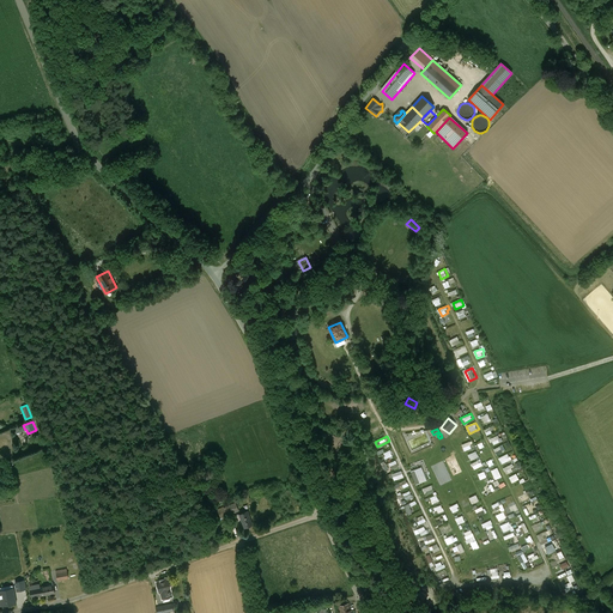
[(472,439),(462,444),(466,451),(475,447),(472,439)]
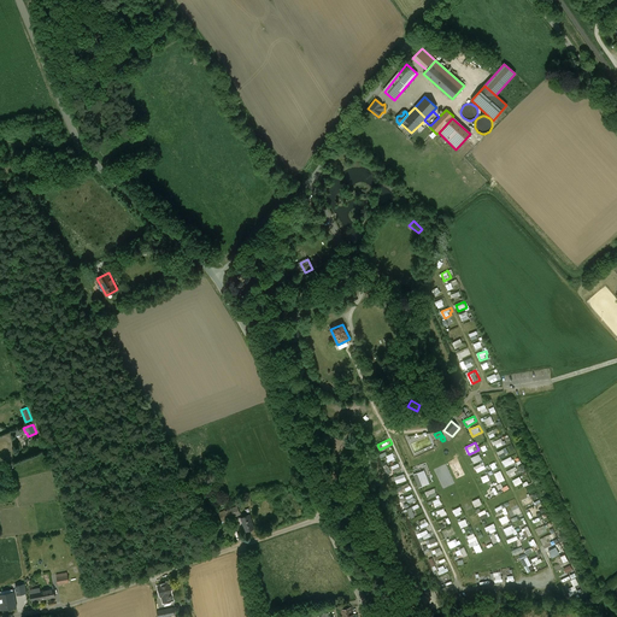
[(501,458),(510,453),(507,447),(498,452),(501,458)]
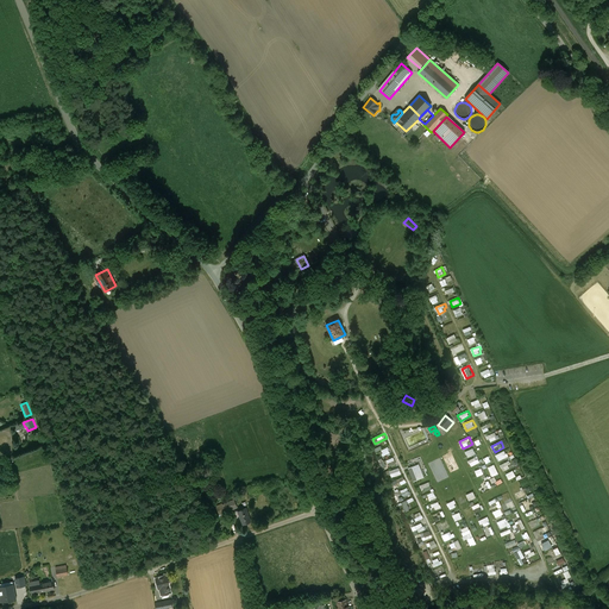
[(506,451),(496,454),(498,460),(508,457),(506,451)]
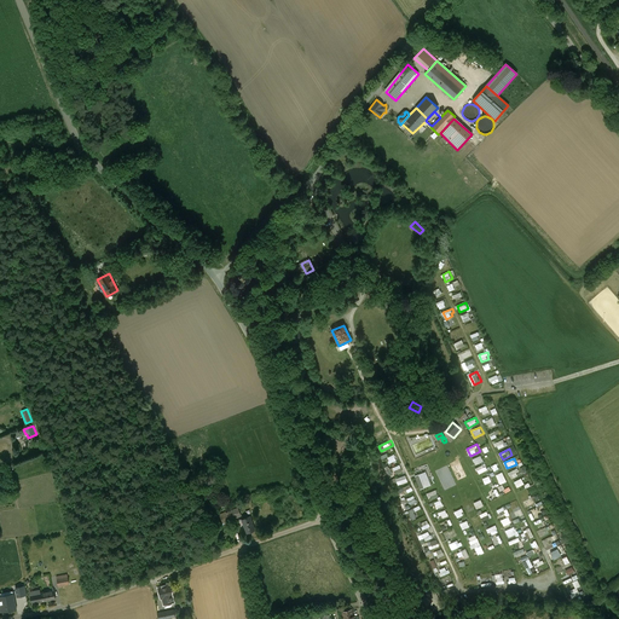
[(493,473),(501,468),(497,463),(490,468),(493,473)]
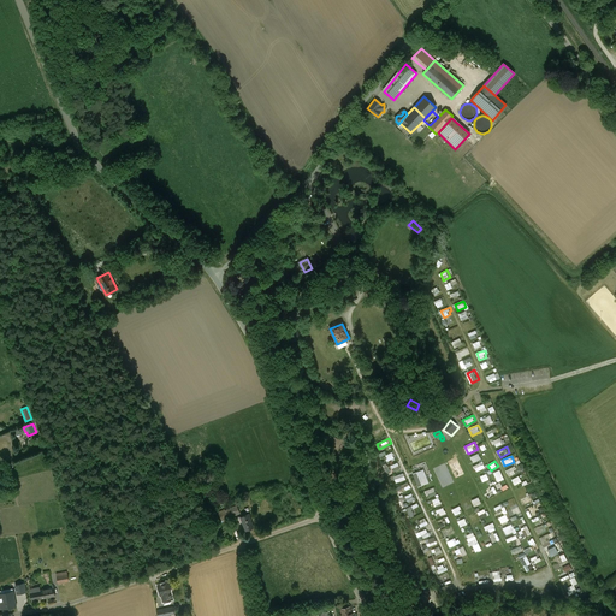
[(400,462),(392,466),(395,472),(402,469),(400,462)]
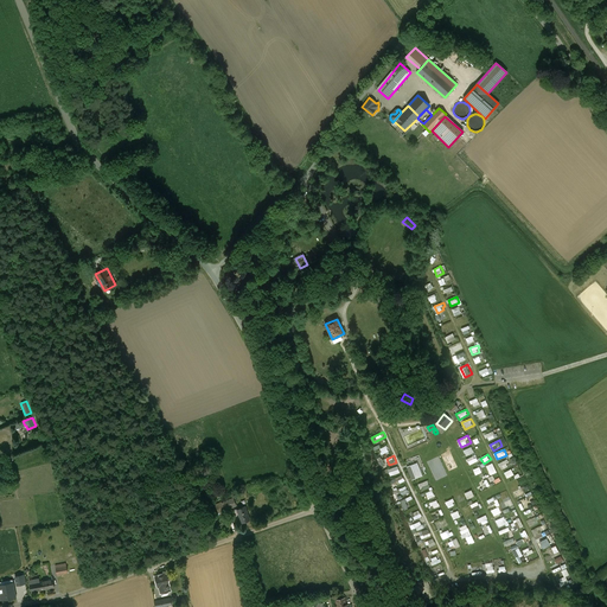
[(508,464),(510,461),(508,459),(499,464),(503,470),(509,466),(508,464)]
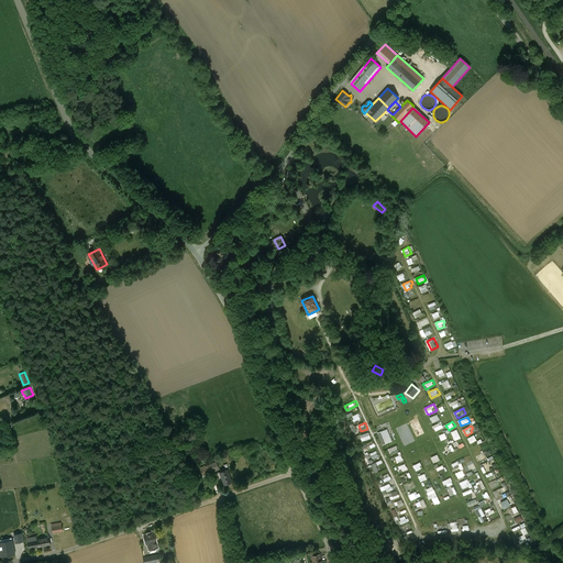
[(451,432),(455,441),(462,438),(457,429),(451,432)]
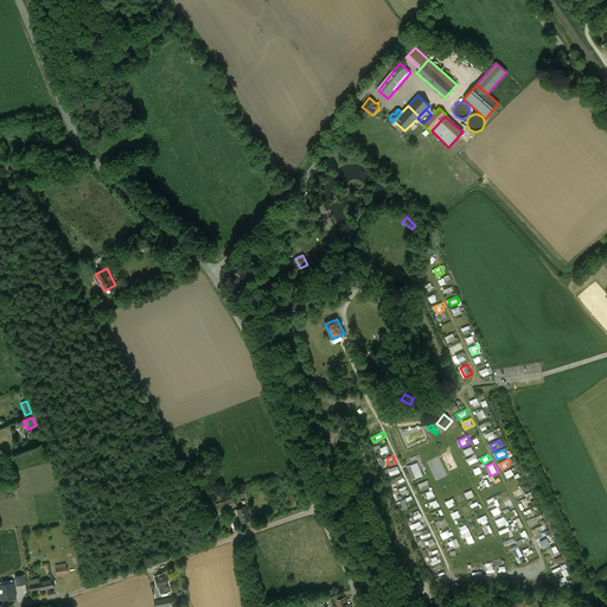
[(389,470),(391,477),(401,473),(398,466),(389,470)]
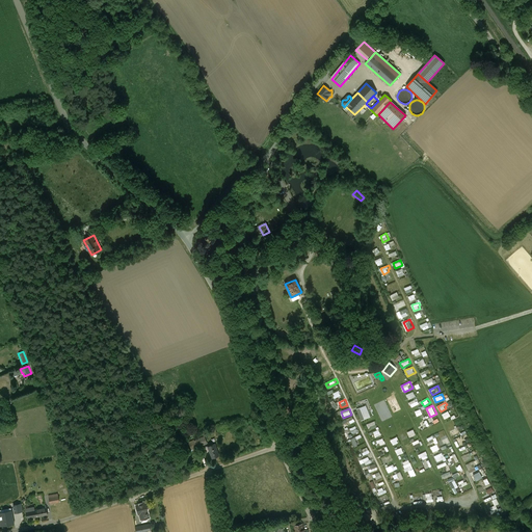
[(443,414),(445,419),(452,416),(449,410),(443,414)]
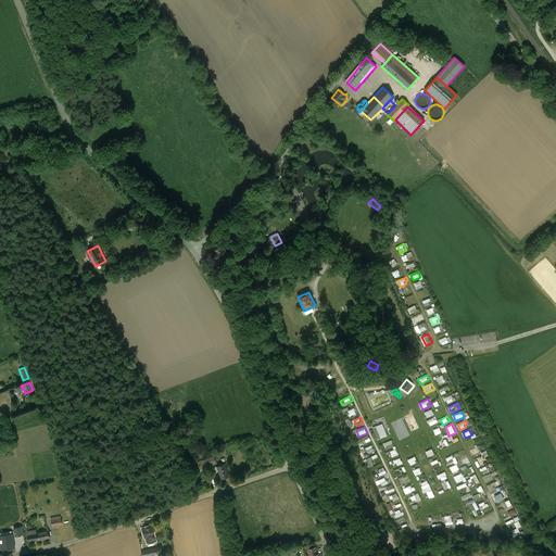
[(369,436),(357,440),(359,444),(371,439),(369,436)]
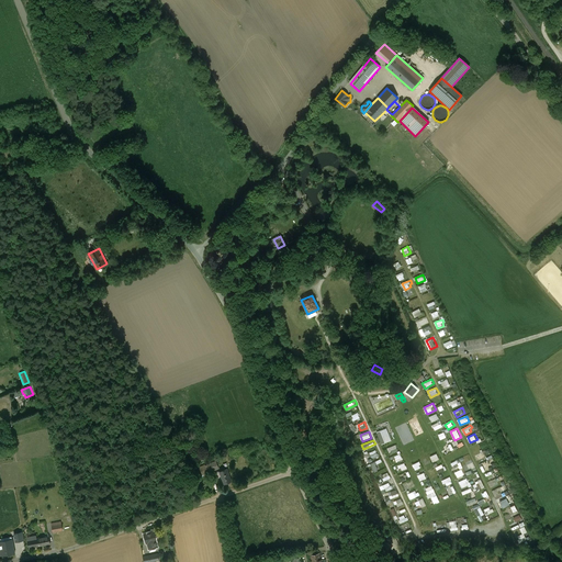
[(438,453),(431,457),(434,462),(440,459),(438,453)]
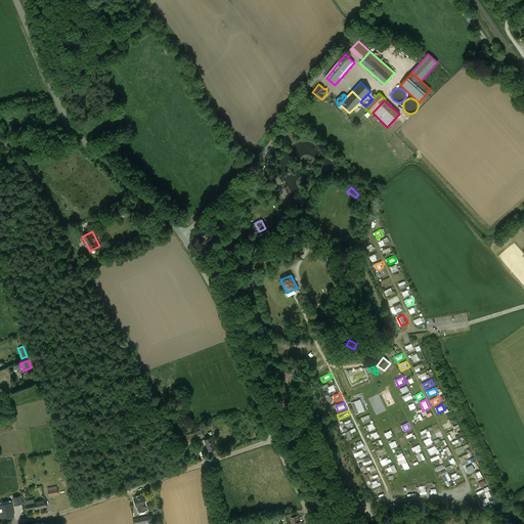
[(350,437),(347,439),(348,441),(360,436),(357,430),(348,434),(350,437)]
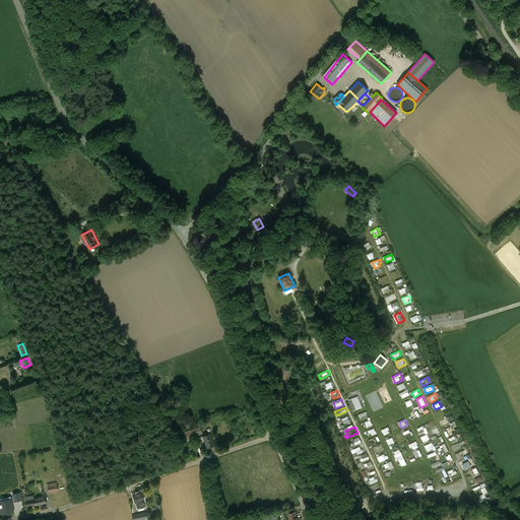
[(385,435),(391,433),(388,427),(382,430),(385,435)]
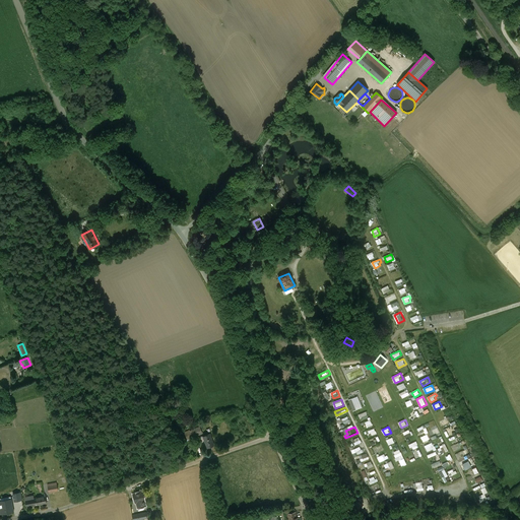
[(198,428),(184,433),(187,439),(200,434),(198,428)]
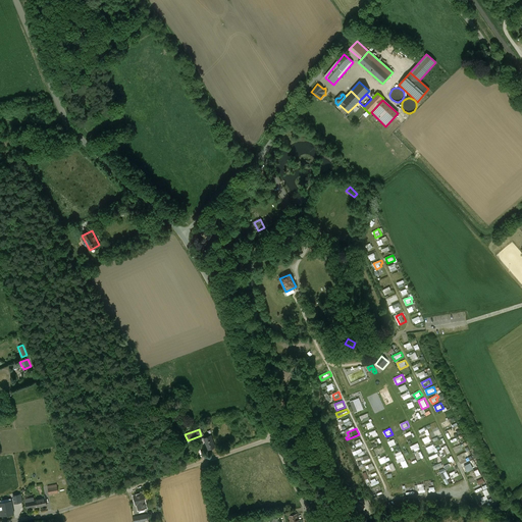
[(435,437),(442,434),(440,429),(432,432),(435,437)]
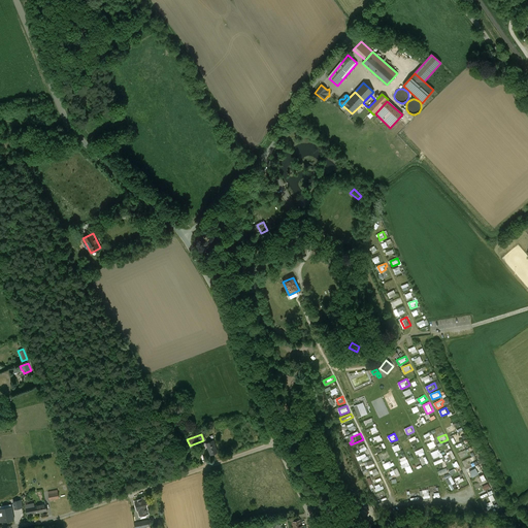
[(413,444),(419,442),(417,436),(410,438),(413,444)]
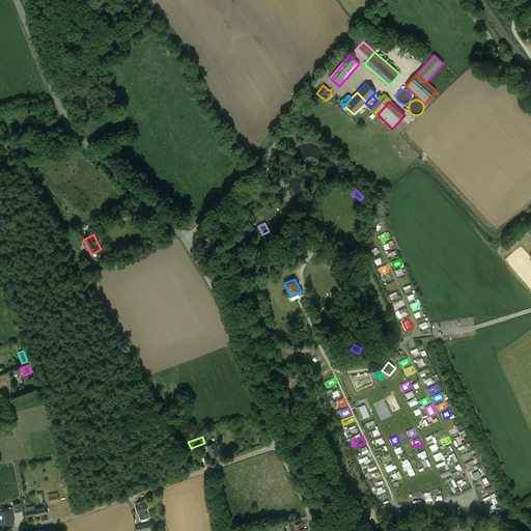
[(437,443),(429,446),(432,451),(440,448),(437,443)]
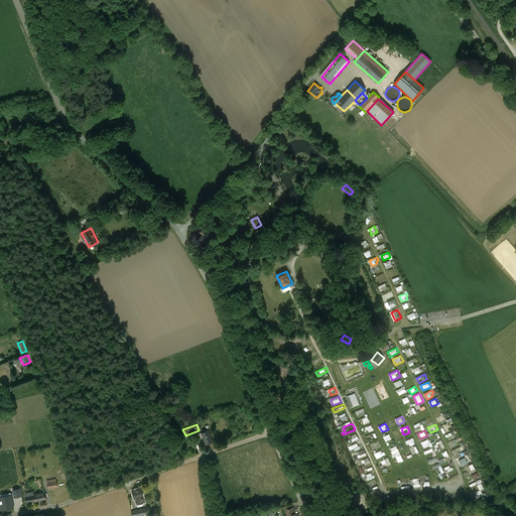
[(209,431),(202,433),(206,444),(212,442),(209,431)]
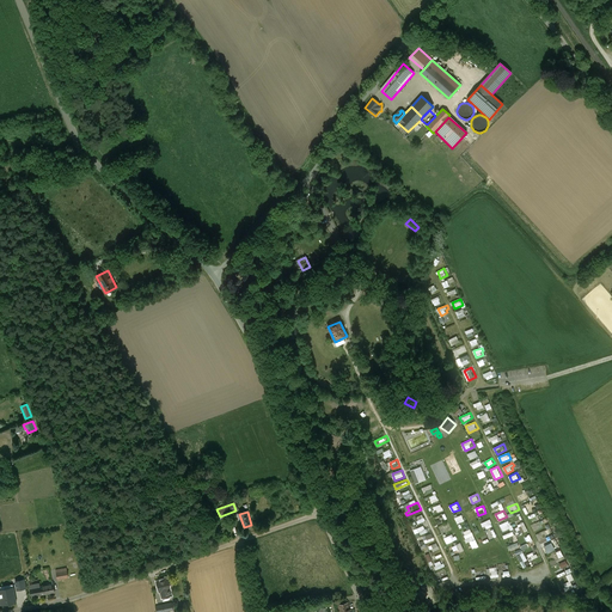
[(483,522),(485,528),(494,526),(491,519),(483,522)]
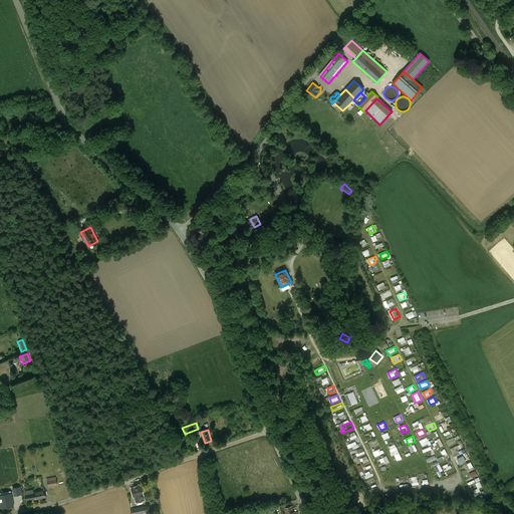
[(429,437),(420,440),(424,448),(432,445),(429,437)]
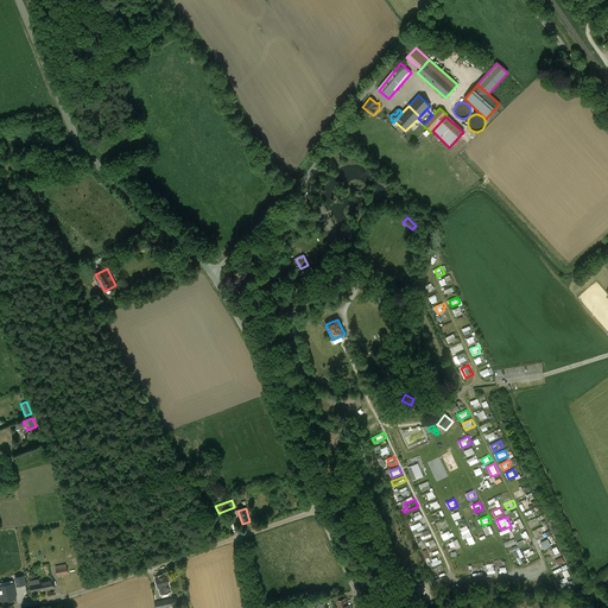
[(523,519),(512,523),(514,529),(519,527),(519,530),(525,527),(523,519)]
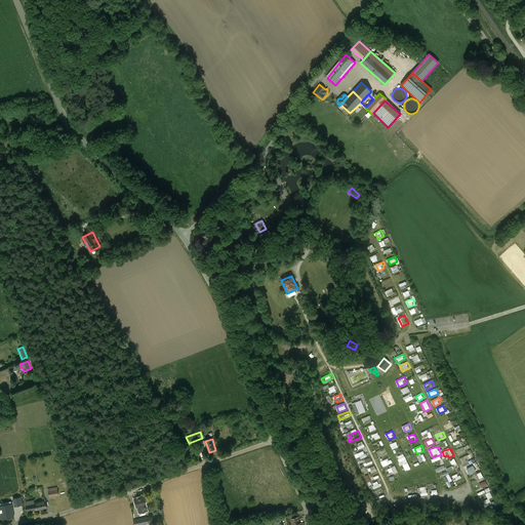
[(358,460),(367,456),(365,450),(356,454),(358,460)]
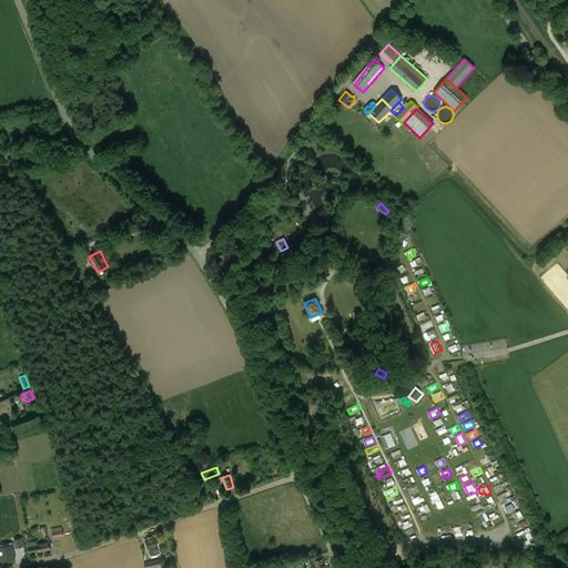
[(413,499),(415,505),(424,501),(422,496),(413,499)]
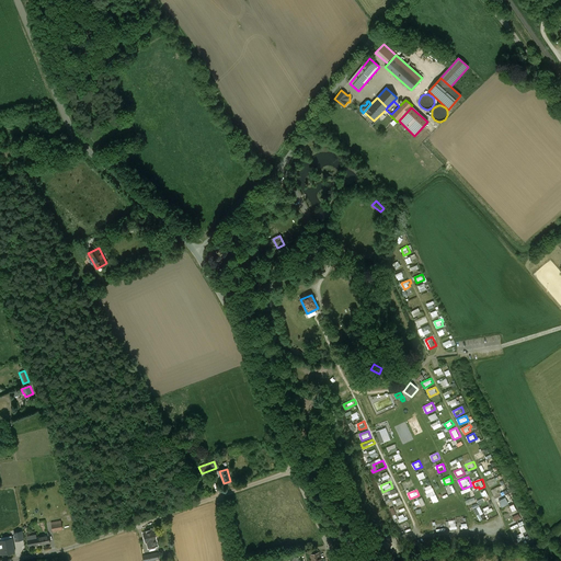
[(496,499),(501,505),(506,501),(502,494),(496,499)]
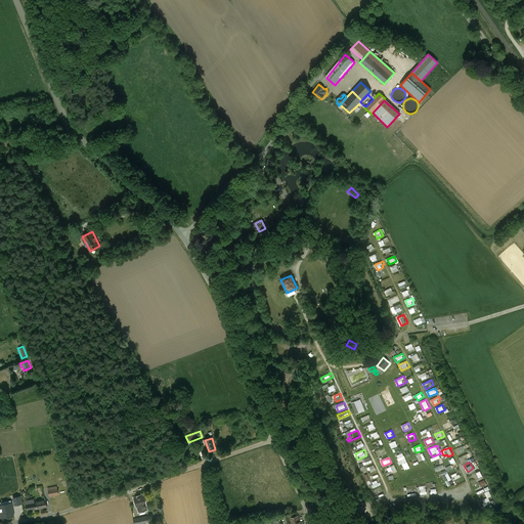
[(444,463),(435,468),(437,472),(446,468),(444,463)]
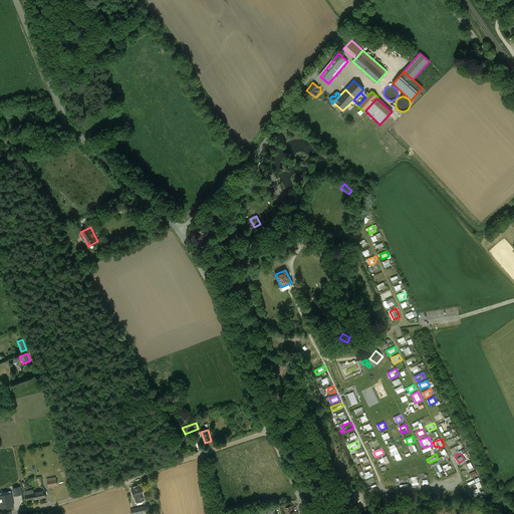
[(441,463),(436,466),(439,473),(444,470),(441,463)]
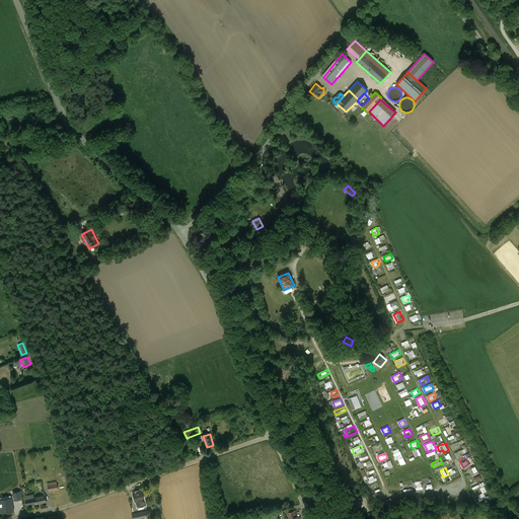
[(56,483),(47,484),(49,492),(58,490),(56,483)]
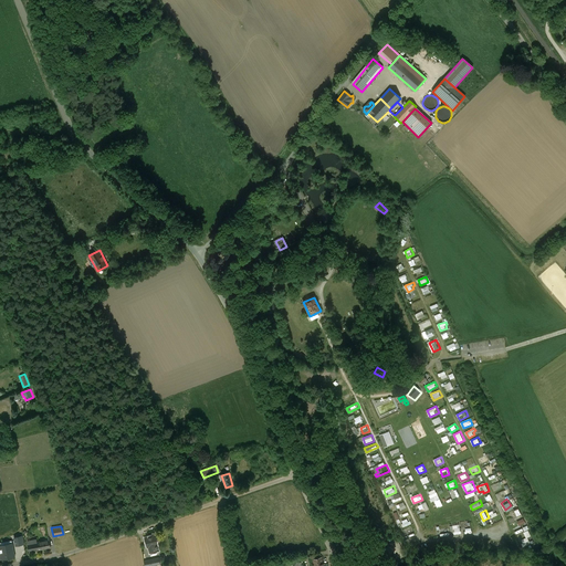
[(526,537),(521,540),(524,546),(531,544),(528,537),(532,535),(530,530),(524,532),(526,537)]
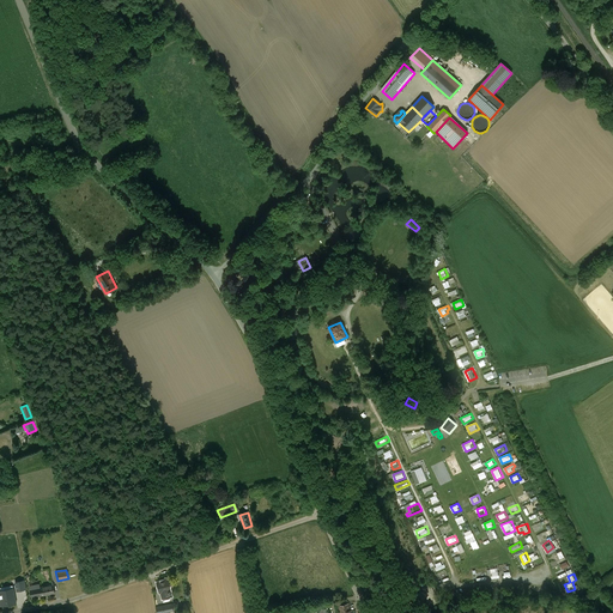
[(167,581),(157,583),(159,593),(162,592),(162,595),(162,596),(162,599),(171,596),(169,589),(170,589),(169,586),(171,584),(170,580),(167,580),(167,581)]
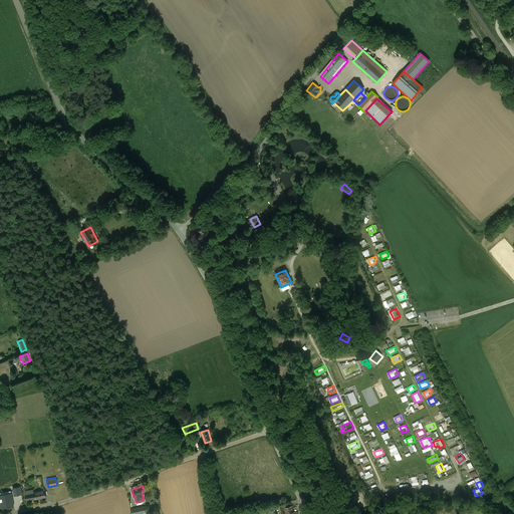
[(20,487),(13,489),(14,496),(22,494),(20,487)]
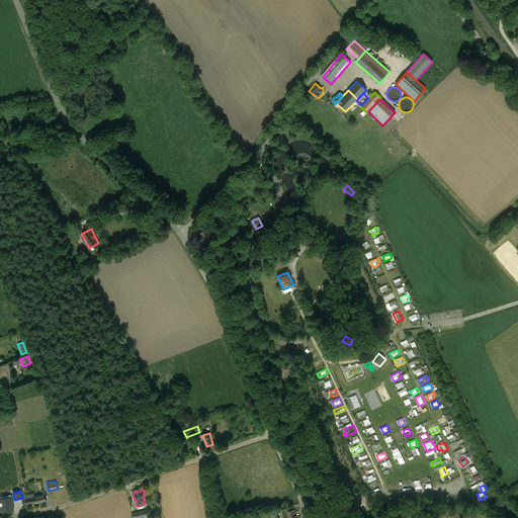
[(39,495),(33,497),(32,494),(24,496),(26,506),(46,502),(44,493),(39,494),(39,495)]
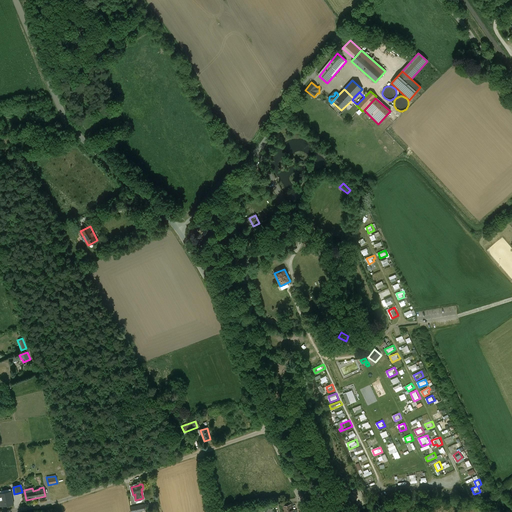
[(12,493),(7,493),(8,495),(0,497),(1,504),(14,502),(12,493)]
